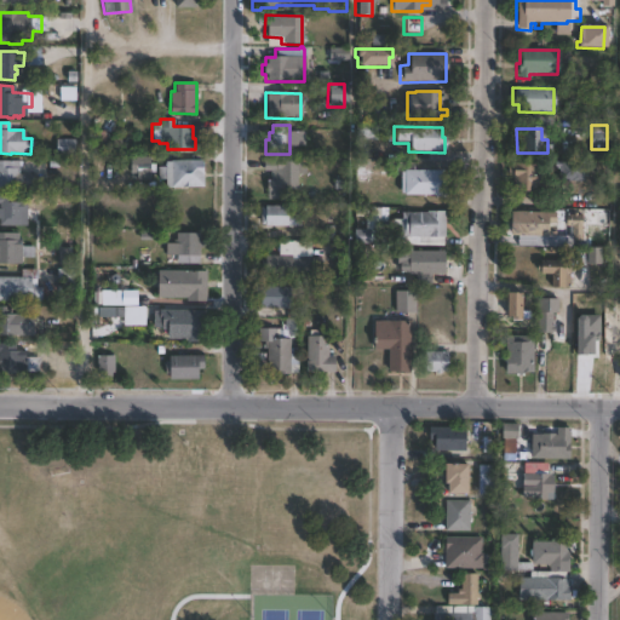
[(79,156),(61,156),(61,139),(79,139),(79,156)]
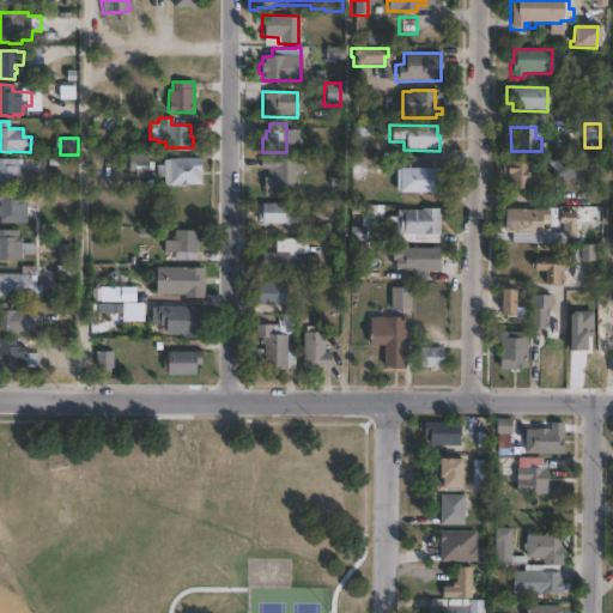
[(147,157),(147,163),(151,163),(151,173),(129,171),(129,157),(147,157)]
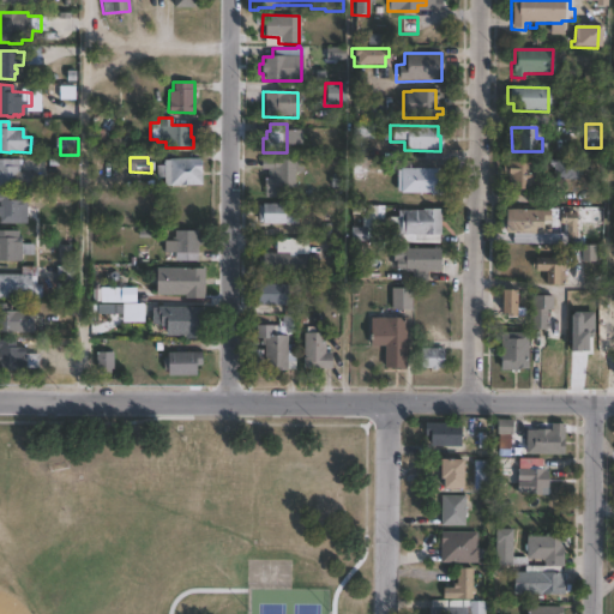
[(367,157),(366,176),(349,176),(350,157),(367,157)]
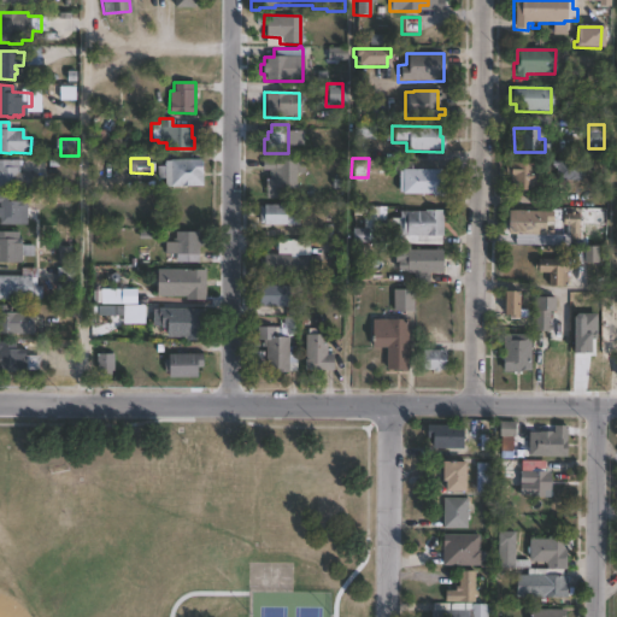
[(203,159),(203,186),(165,186),(165,178),(156,178),(156,165),(164,165),(164,160),(170,160),(170,159),(203,159)]
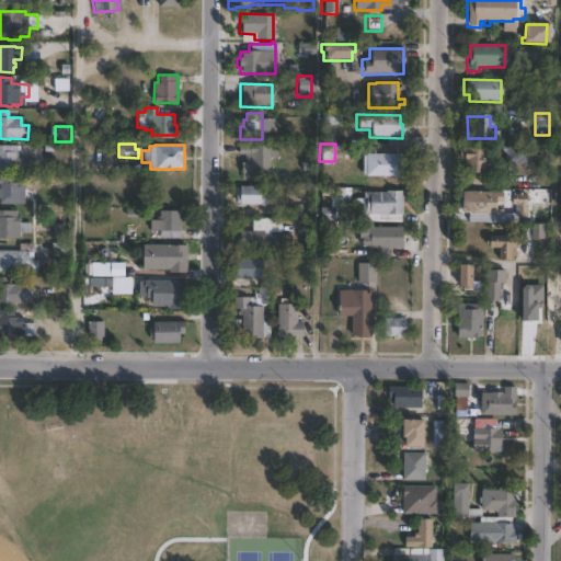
[(0,146),(15,146),(15,157),(29,157),(29,171),(15,171),(0,171),(0,146)]
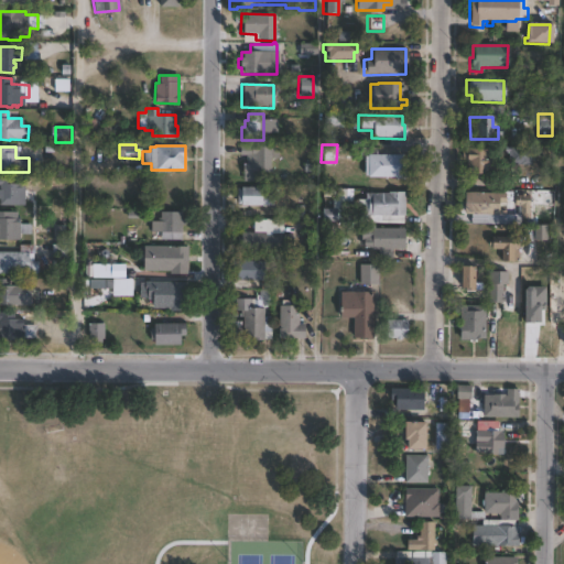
[(278,148),(278,159),(269,159),(269,182),(241,182),(241,174),(240,174),(240,164),(245,164),(245,156),(239,156),(239,147),(270,147),(270,148),(278,148)]
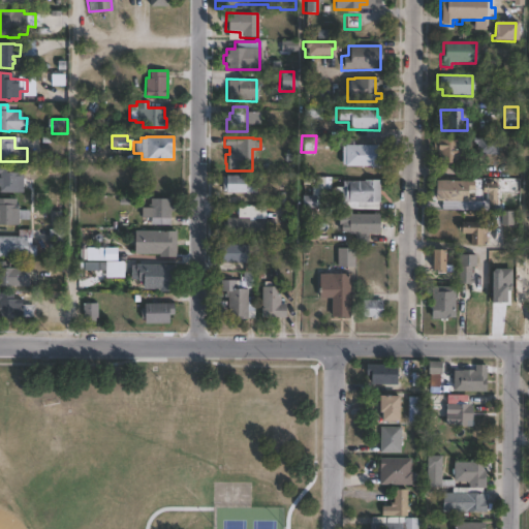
[(494,138),(495,156),(473,156),(473,144),(470,144),(470,138),(494,138)]
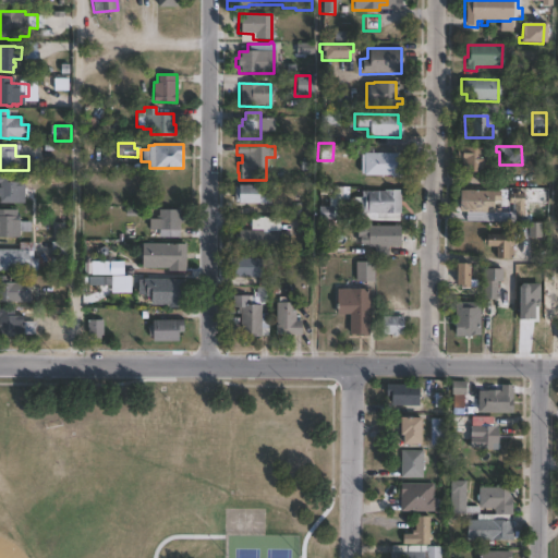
[(372,147),(371,154),(398,154),(398,165),(401,165),(401,179),(389,179),(389,177),(362,176),(361,156),(354,156),(354,147),(372,147)]
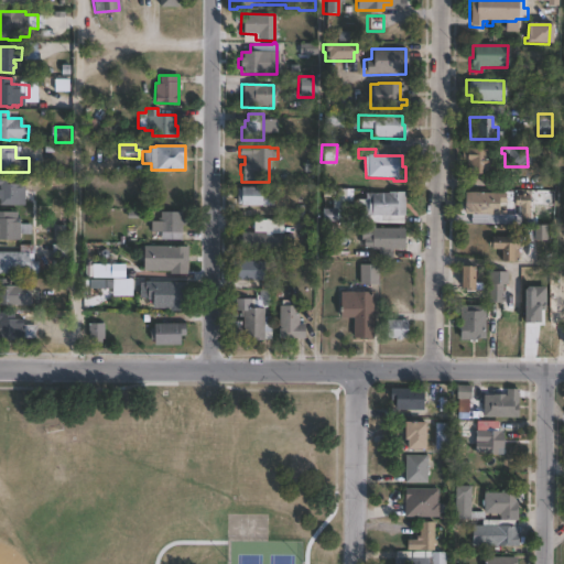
[(495,150),(494,173),(484,173),(484,176),(464,175),(465,160),(461,160),(461,151),(468,151),(468,150),(495,150)]
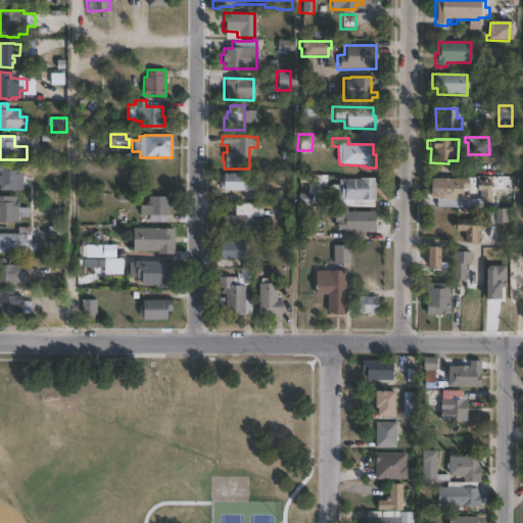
[(20,171),(20,191),(0,190),(0,164),(10,164),(10,171),(20,171)]
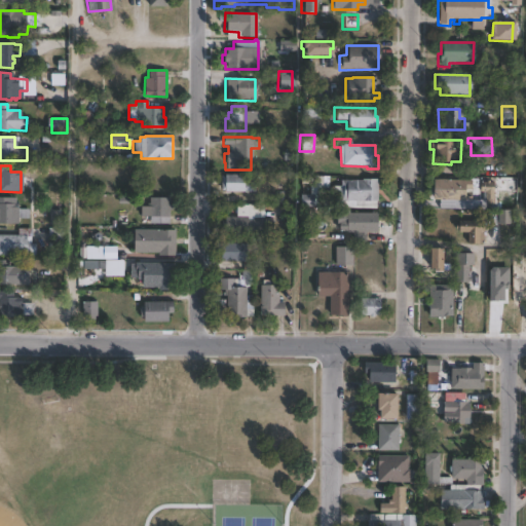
[(243,176),(243,177),(248,177),(248,182),(254,182),(254,192),(222,193),(222,191),(220,191),(220,176),(243,176)]
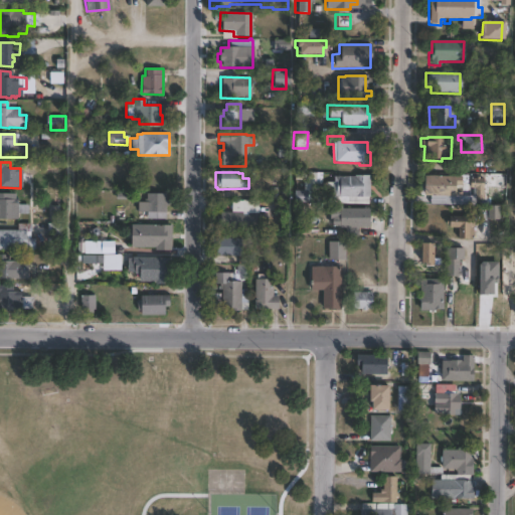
[(322,187),(315,187),(311,187),(311,195),(307,195),(307,203),(295,203),(295,191),(303,191),(304,172),(322,173),(322,187)]
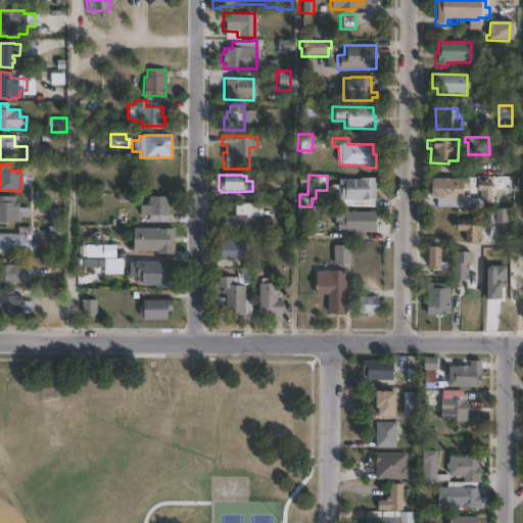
[(468,178),(468,187),(460,187),(460,190),(468,190),(467,198),(428,197),(429,177),(468,178)]
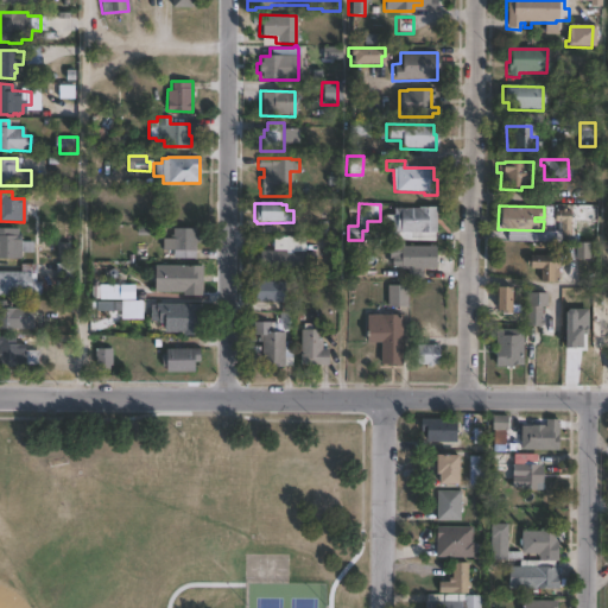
[(434,234),(434,241),(399,241),(399,234),(392,234),(392,209),(416,209),(416,208),(435,208),(435,234),(434,234)]
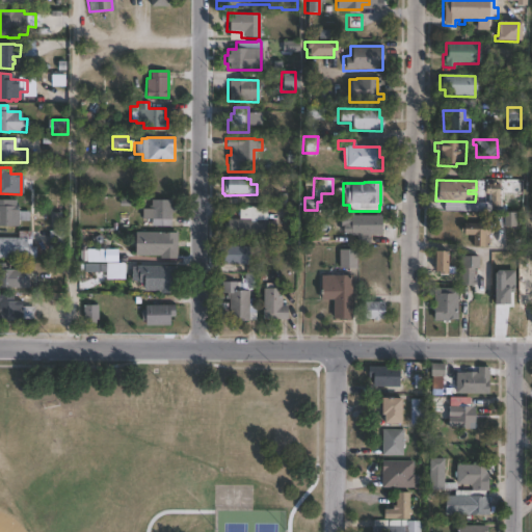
[(502,188),(501,205),(490,205),(490,203),(485,203),(486,193),(483,193),(483,191),(483,187),(502,188)]
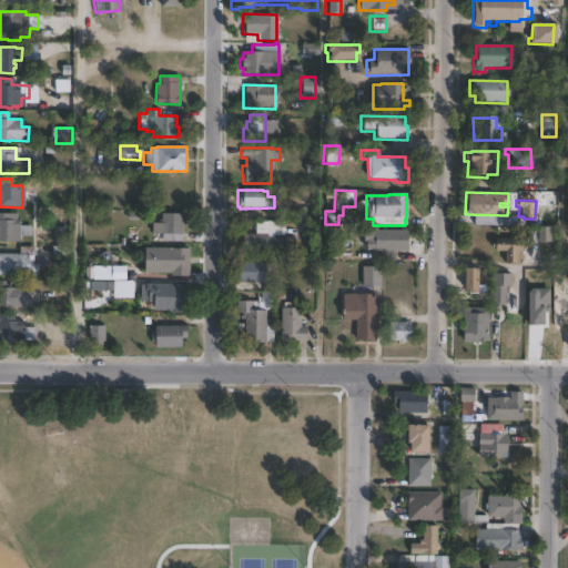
[(0,213),(14,213),(14,216),(16,216),(16,219),(14,219),(14,220),(18,220),(18,225),(29,225),(28,236),(18,235),(18,242),(0,242),(0,213)]
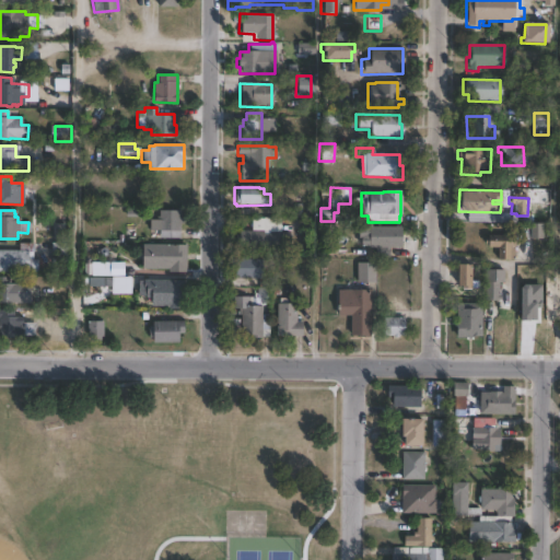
[(179,211),(178,238),(159,237),(159,231),(149,230),(150,220),(155,220),(155,216),(158,216),(158,210),(179,211)]
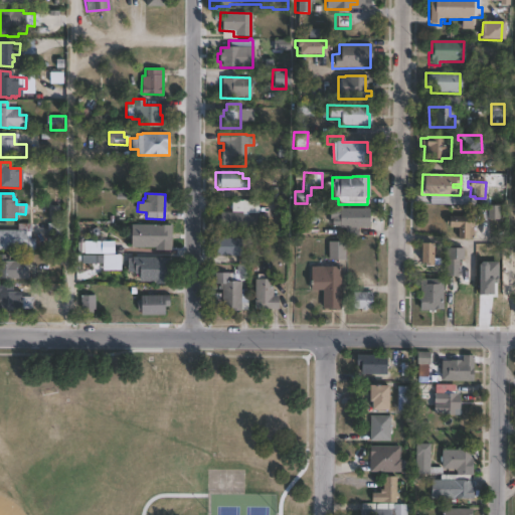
[(498,217),(498,206),(489,205),(489,217),(498,217)]
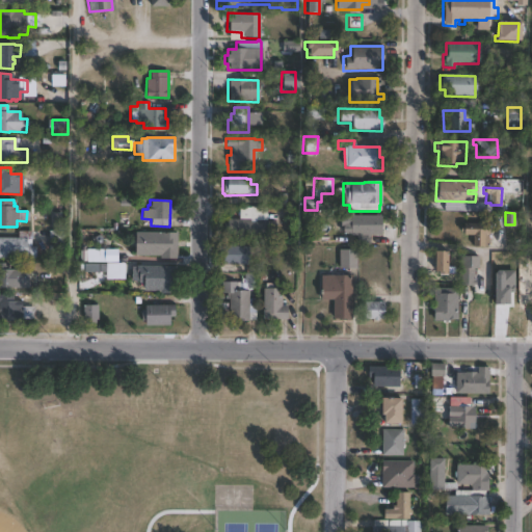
[(351,213),(351,216),(380,216),(381,236),(369,237),(369,245),(354,245),(354,237),(348,237),(348,235),(340,235),(340,228),(338,228),(338,213),(351,213)]
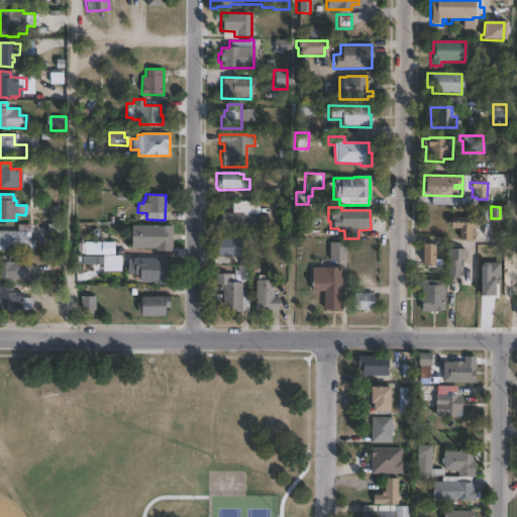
[(241,214),(241,215),(256,215),(256,228),(225,228),(225,229),(224,229),(224,228),(218,228),(218,224),(215,224),(215,217),(218,217),(218,214),(241,214)]
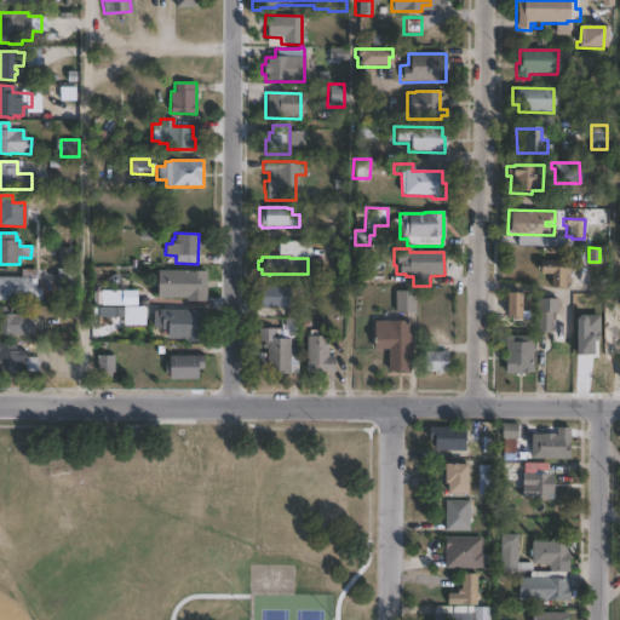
[(569,260),(568,286),(549,285),(549,273),(537,273),(537,269),(534,269),(535,259),(569,260)]
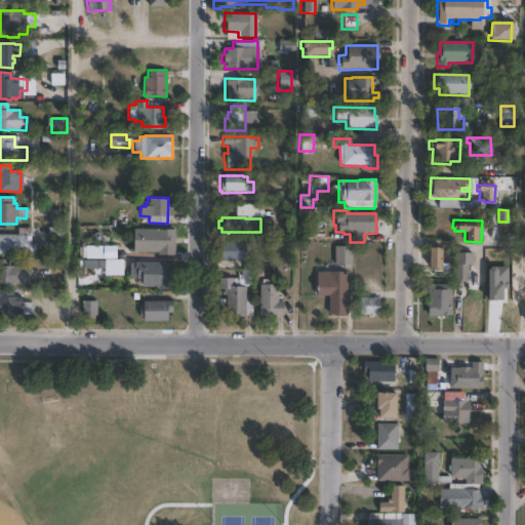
[(29,237),(28,244),(32,244),(32,255),(14,255),(14,256),(12,256),(12,255),(0,255),(0,235),(15,235),(15,229),(29,229),(29,237)]
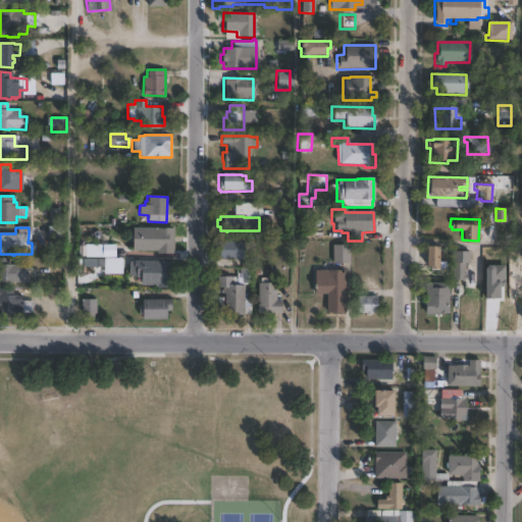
[(173,227),(173,254),(157,254),(157,251),(133,251),(133,227),(173,227)]
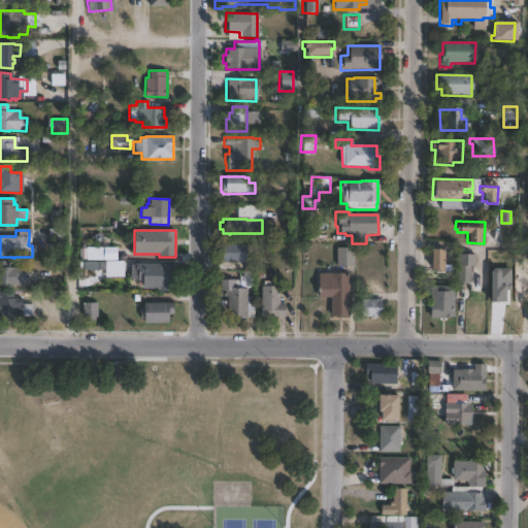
[(246,245),(246,263),(220,263),(220,255),(217,255),(217,244),(246,245)]
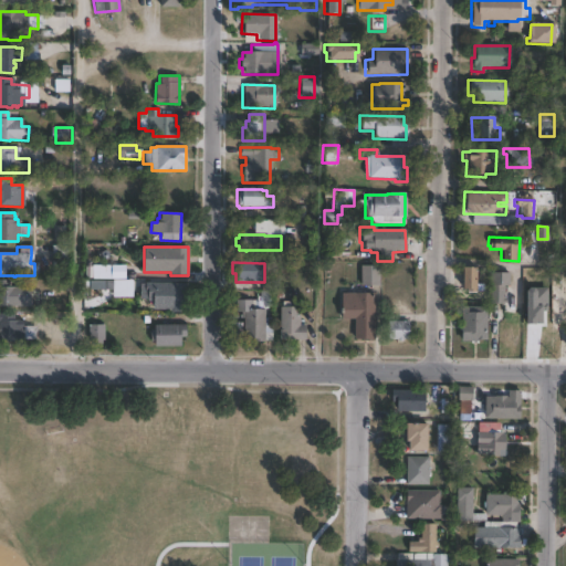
[(475,265),(474,291),(464,290),(464,287),(460,287),(461,265),(475,265)]
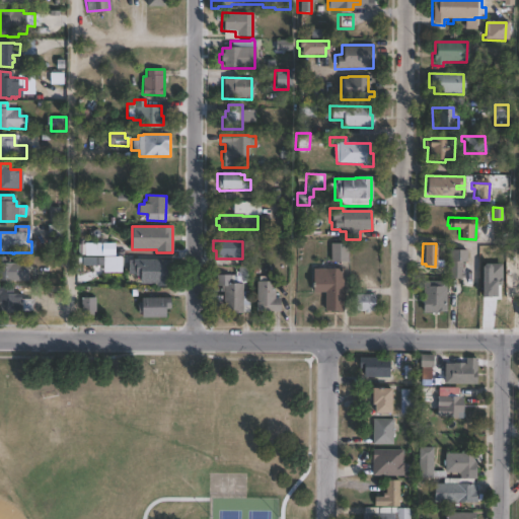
[(347,262),(329,262),(329,244),(347,244),(347,262)]
